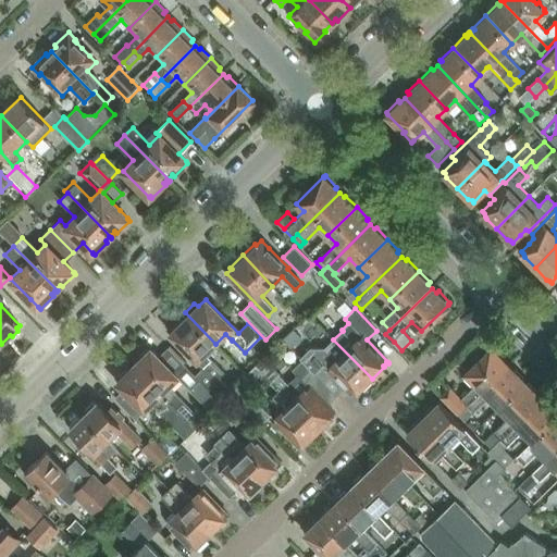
[(178,325),(171,333),(199,360),(197,362),(209,374),(215,374),(221,370),(206,354),(215,344),(185,312),(176,321),(178,325)]
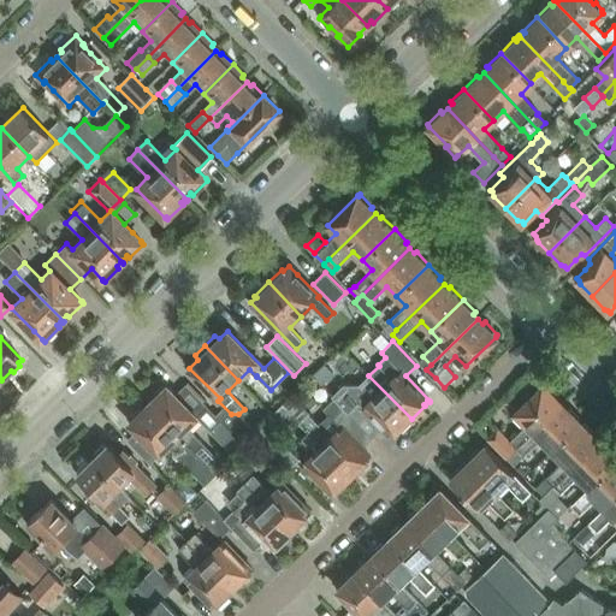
[(422,356),(418,360),(426,369),(431,365),(422,356)]
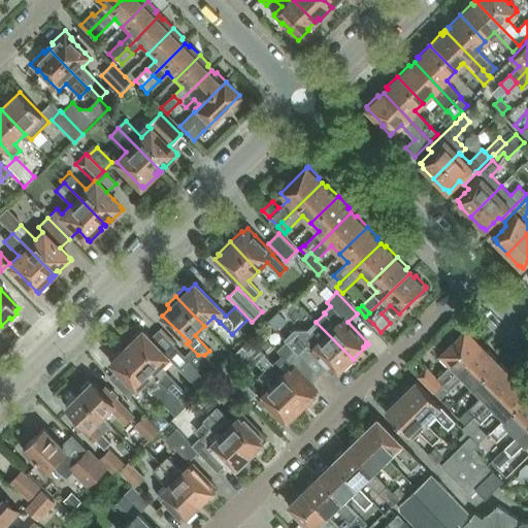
[(277,310),(268,320),(277,330),(288,321),(277,310)]
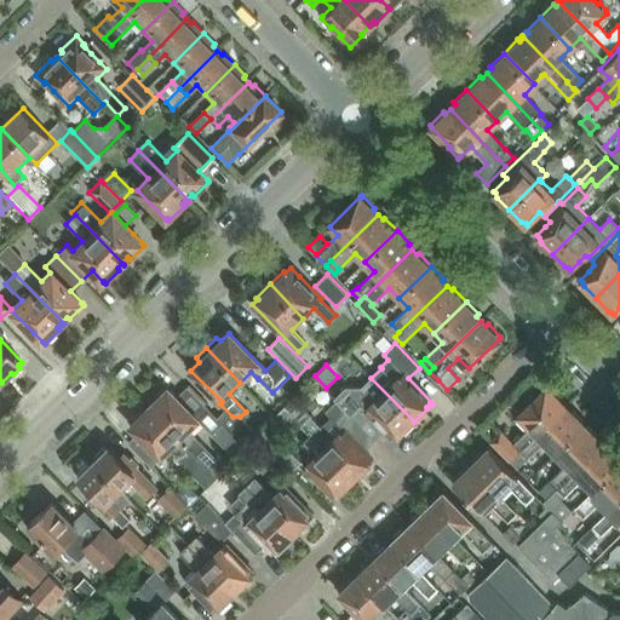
[(336,401),(374,441),(385,430),(392,438),(399,434),(400,435),(414,422),(371,378),(361,386),(344,386),(333,397),(336,401)]
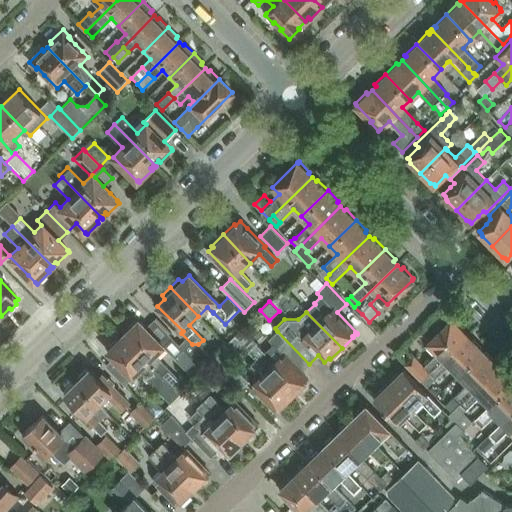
[(146,327),(139,320),(138,318),(126,330),(127,332),(123,336),(153,366),(162,376),(163,375),(174,387),(181,380),(155,354),(172,337),(154,319),(146,327)]
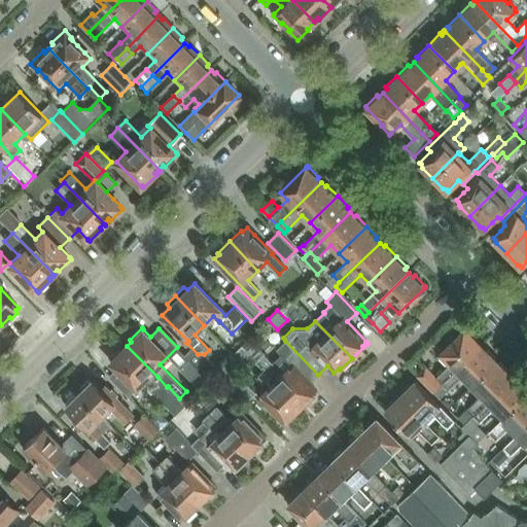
[(426,367),(418,376),(424,383),(433,392),(460,365),(481,346),(477,342),(478,340),(467,328),(465,330),(464,329),(441,352),(441,353),(438,356),(448,365),(435,378),(426,367)]
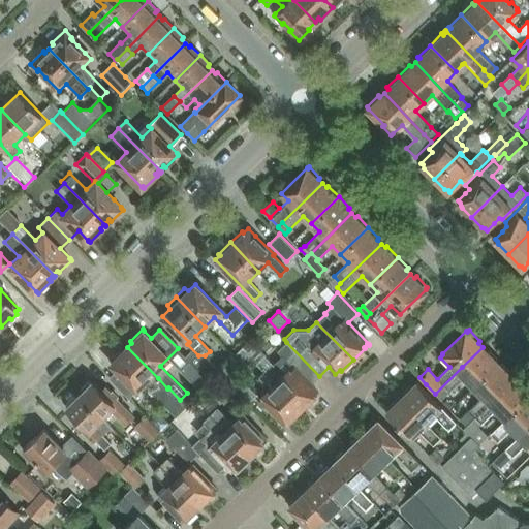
[(319,376),(286,342),(278,351),(282,355),(273,364),(265,355),(257,362),(266,370),(301,407),(305,403),(307,405),(319,393),(311,384),(319,376)]
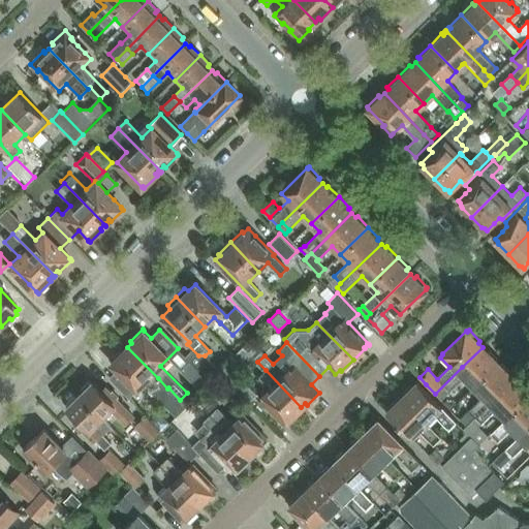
[(146,380),(151,385),(158,378),(127,347),(123,351),(122,349),(109,362),(111,364),(112,363),(118,370),(109,378),(128,398),(146,380)]
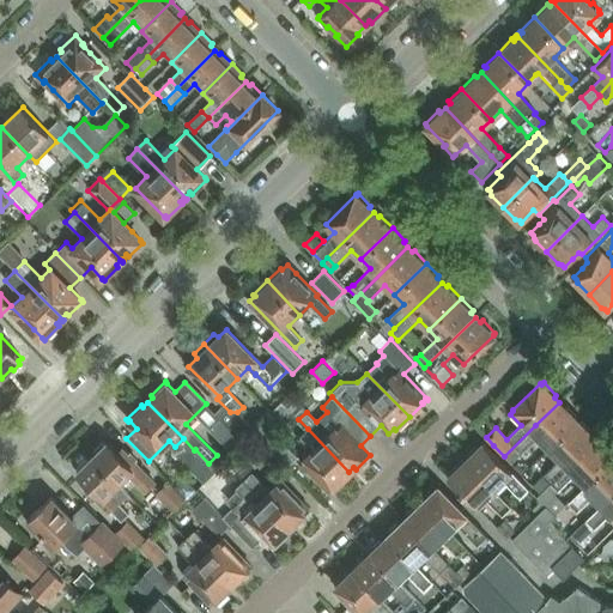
[(559,402),(535,425),(504,456),(511,463),(535,439),(536,438),(547,449),(580,419),(565,405),(564,407),(559,402)]
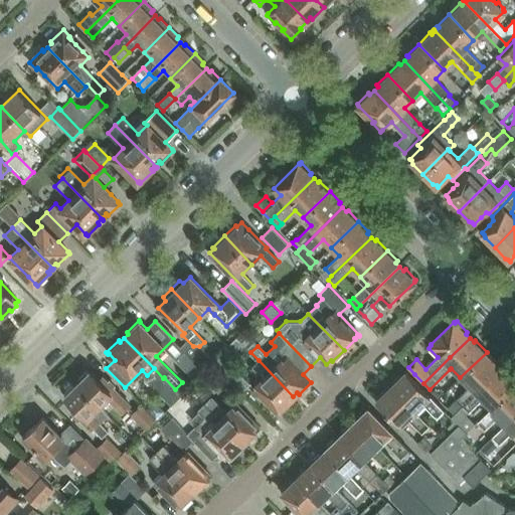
[(227,347),(220,354),(226,360),(233,353),(227,347)]
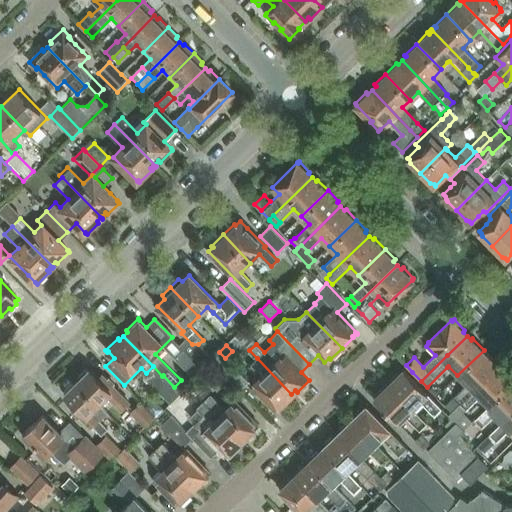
[(211,360),(212,358),(201,347),(195,346),(188,353),(191,357),(202,368),(211,360)]
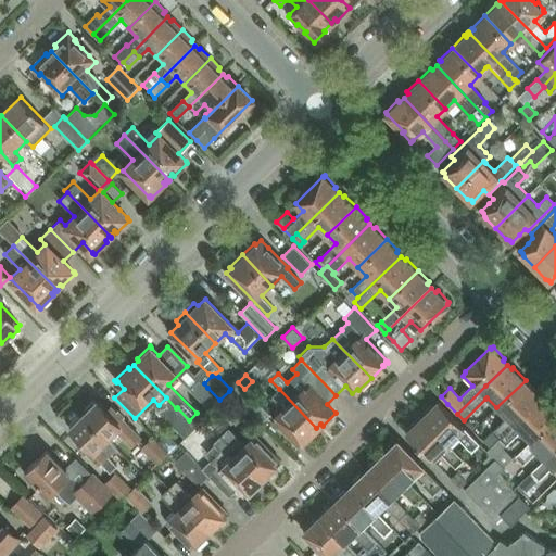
[(535,394),(538,392),(526,380),(496,407),(506,417),(493,429),(501,437),(540,399),(535,394)]
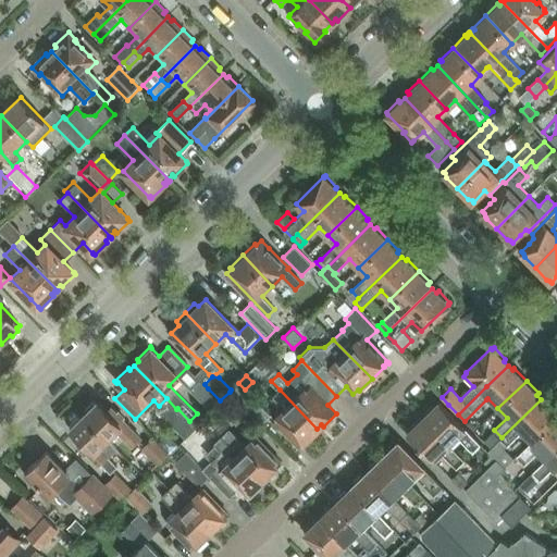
[(238,383),(231,390),(230,392),(233,396),(261,425),(271,417),(254,399),(245,390),(238,383)]
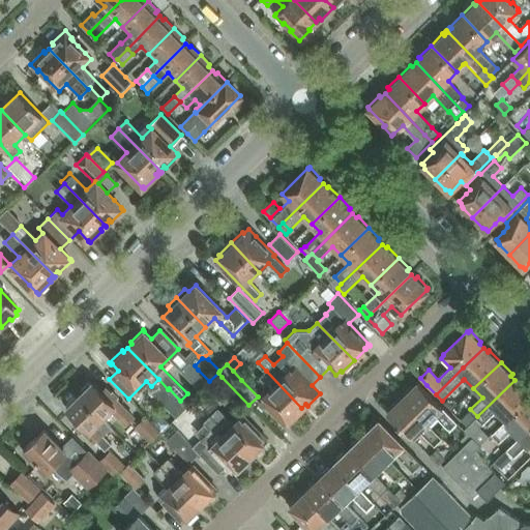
[(198,370),(188,379),(200,390),(209,381),(198,370)]
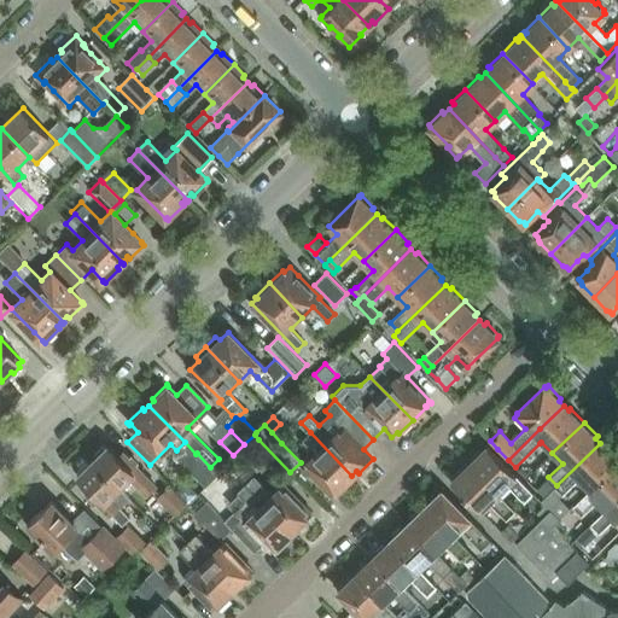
[(305,466),(334,496),(349,482),(348,481),(351,476),(310,432),(302,441),(315,455),(305,466)]
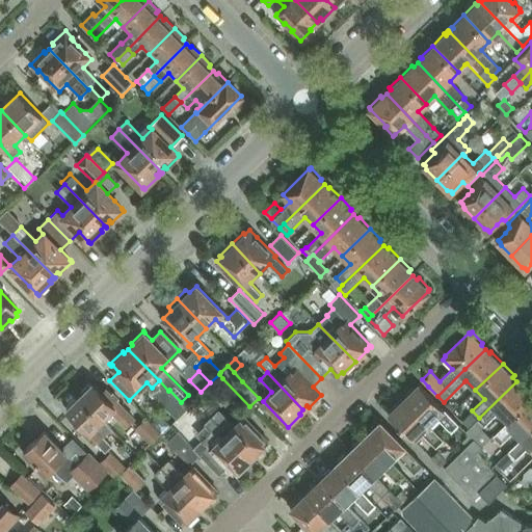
[(516,381),(479,418),(484,424),(497,411),(506,422),(507,422),(531,398),(531,393),(522,383),(521,384),(516,381)]
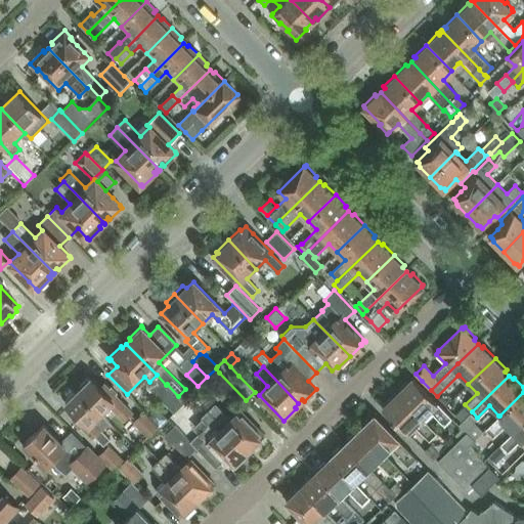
[(423,418),(431,410),(445,425),(452,419),(438,403),(412,377),(411,377),(412,379),(409,382),(408,380),(397,391),(423,418)]
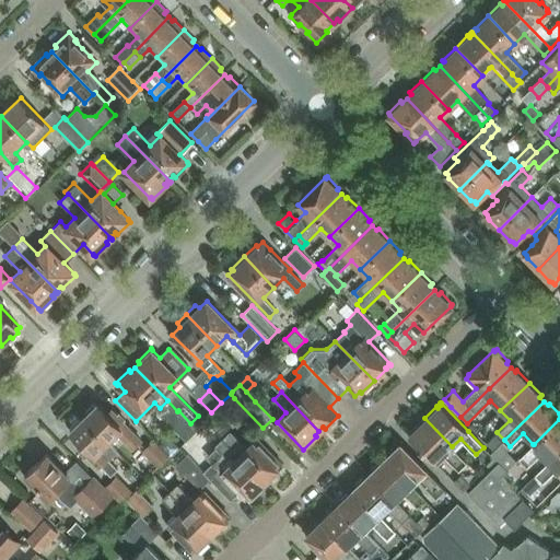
[(117,433),(126,442),(133,450),(142,441),(112,409),(107,413),(97,404),(95,406),(93,404),(86,411),(88,413),(84,417),(108,442),(117,433)]
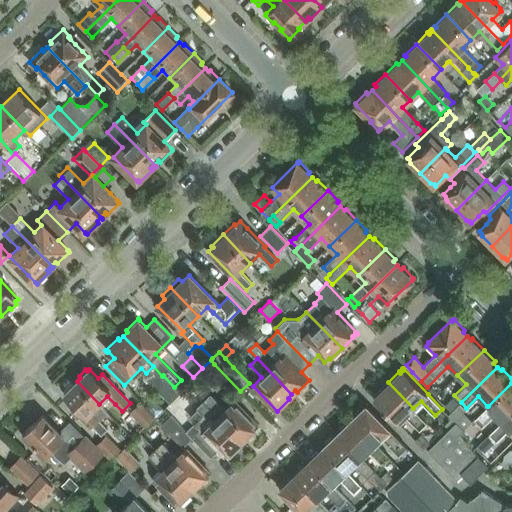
[(162,376),(153,385),(170,403),(180,393),(174,387),(163,375),(162,376)]
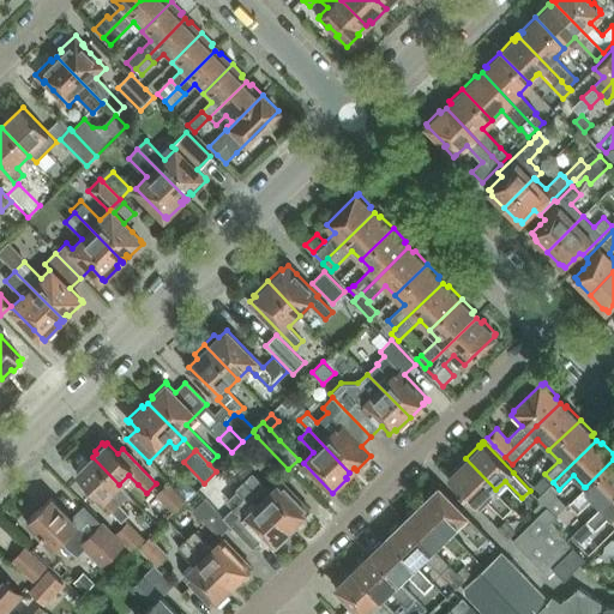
[(252,469),(238,453),(228,462),(242,477),(252,469)]
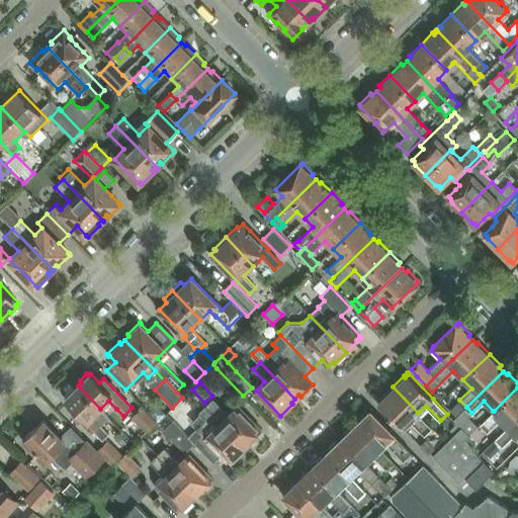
[(92,433),(93,431),(102,440),(108,434),(100,426),(108,418),(100,409),(78,385),(74,390),(72,387),(66,394),(67,396),(65,398),(74,407),(70,411),(92,433)]
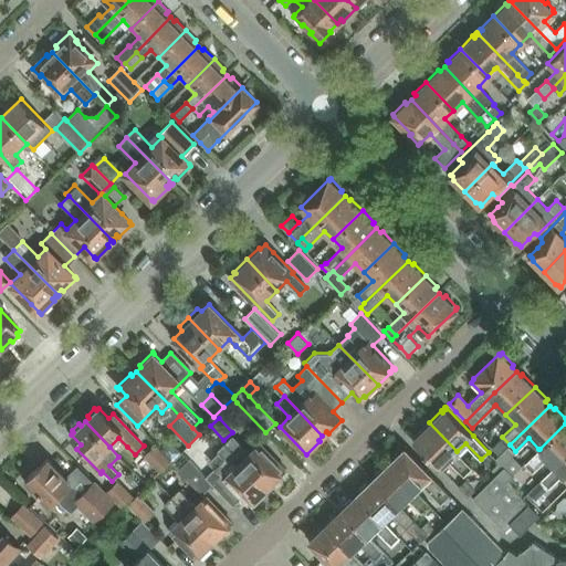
[(425,426),(411,439),(440,468),(449,459),(465,475),(472,468),(457,451),(429,422),(428,423),(430,425),(427,428),(425,426)]
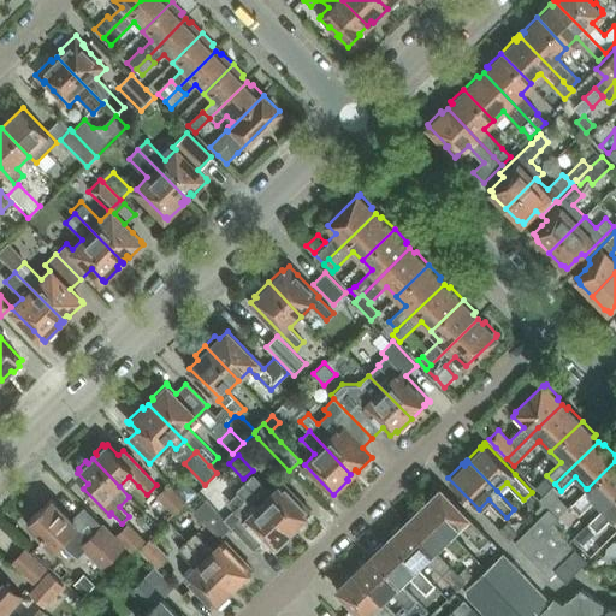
[(603,509),(615,496),(615,461),(587,489),(586,489),(572,504),(580,513),(593,499),(602,508),(603,509)]
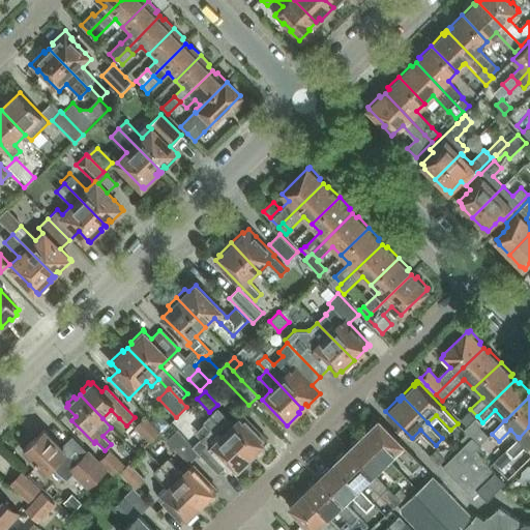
[(217,408),(211,415),(253,459),(258,452),(258,453),(267,444),(265,442),(267,440),(243,416),(234,424),(217,408)]
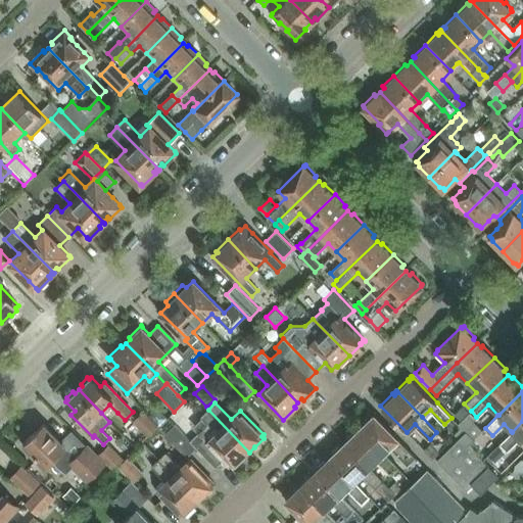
[(463,405),(454,414),(460,420),(458,423),(458,424),(471,411),(464,403),(463,405)]
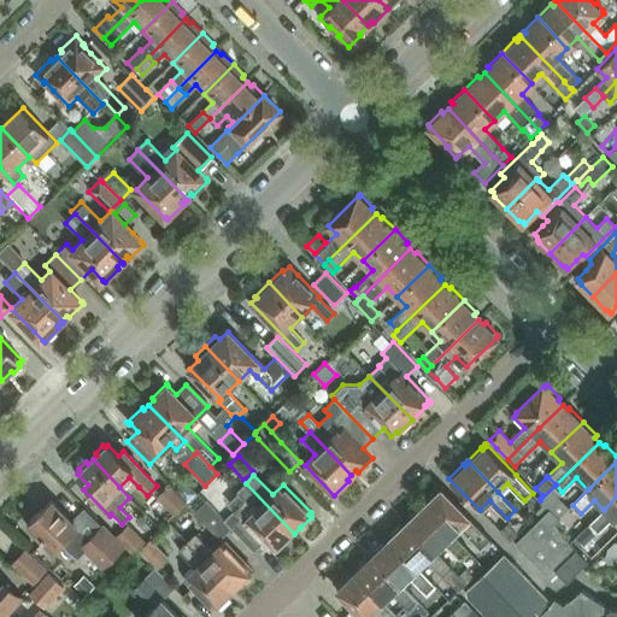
[(198,493),(207,503),(219,491),(210,481),(198,493)]
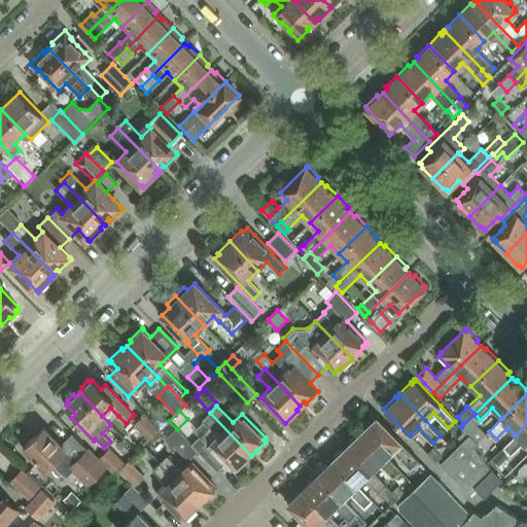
[(251,456),(210,413),(202,420),(208,426),(199,434),(200,435),(191,444),(208,460),(216,453),(233,469),(235,467),(237,469),(246,461),(245,461),(251,456)]
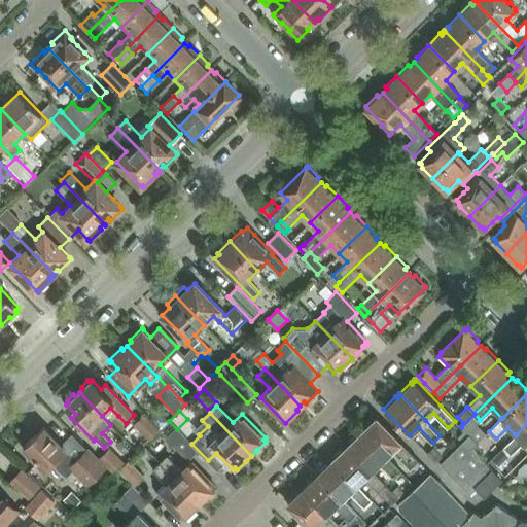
[(160,429),(144,414),(133,425),(149,441),(160,429)]
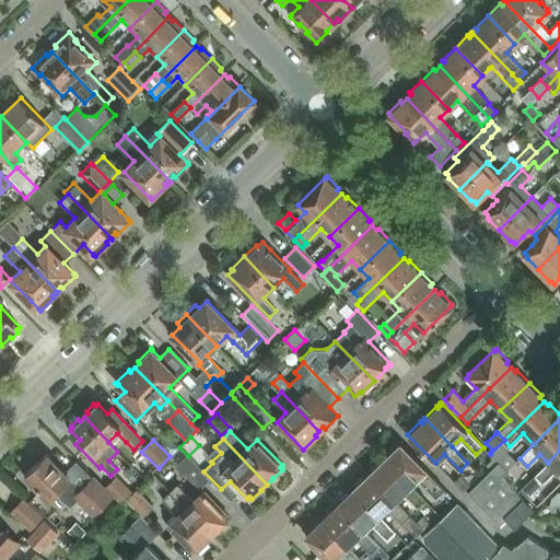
[(510,446),(504,440),(490,454),(498,461),(511,447),(510,446)]
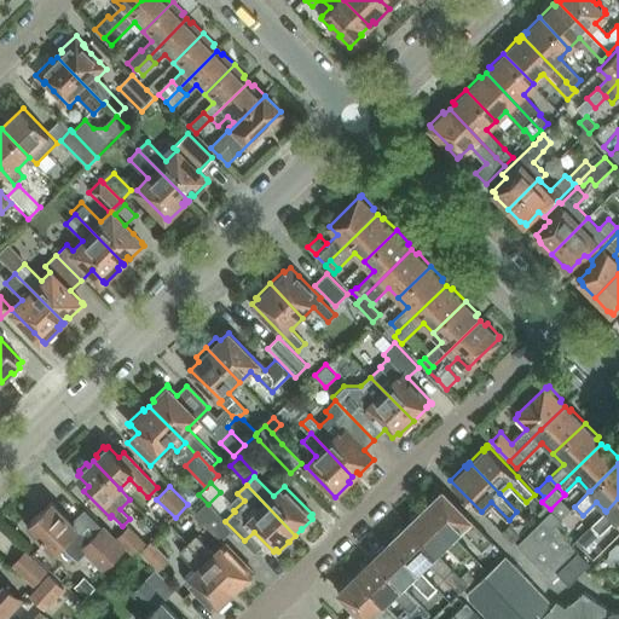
[(437,493),(424,505),(455,536),(462,528),(481,549),(491,541),(441,490),(440,490),(441,492),(438,496),(437,493)]
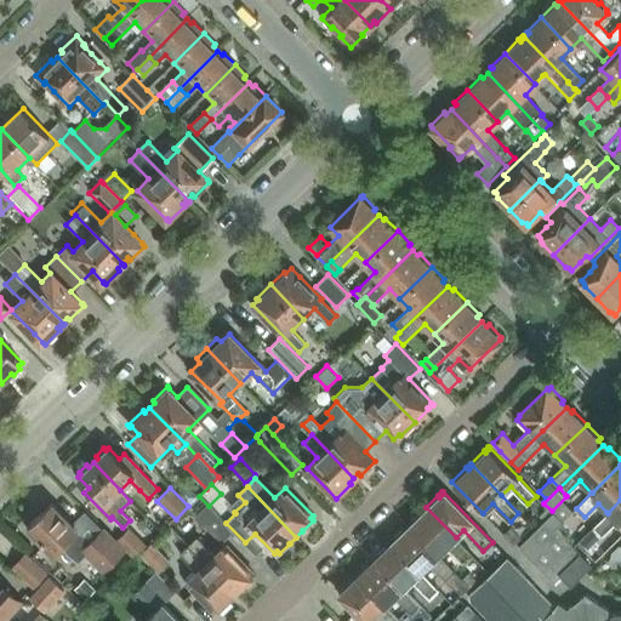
[(620,500),(608,513),(607,512),(574,543),(584,553),(616,520),(620,525),(620,500)]
